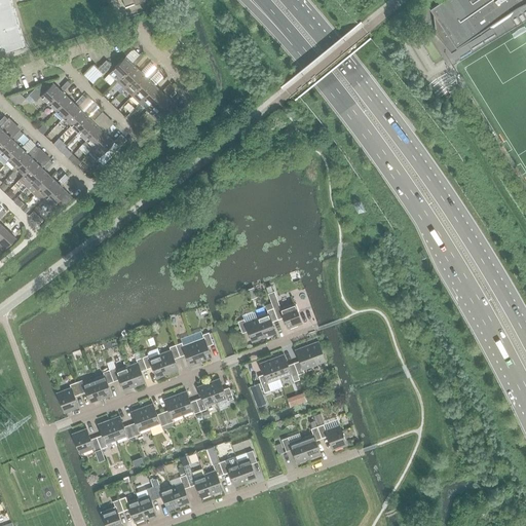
[(0,0),(0,53),(26,46),(20,29),(10,0),(0,0)]
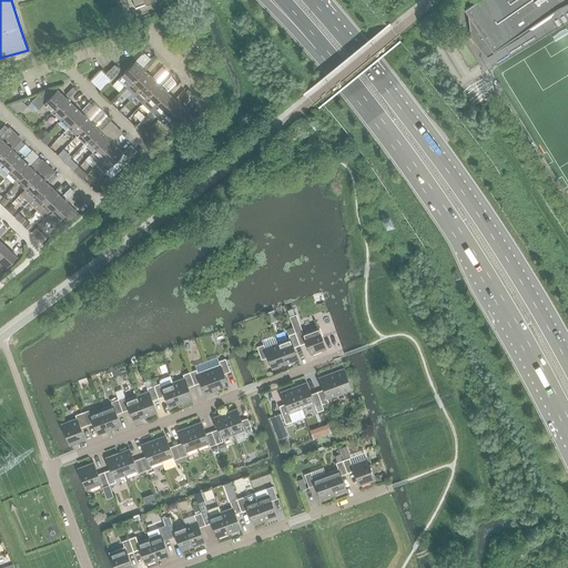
[(567,0),(476,0),(463,9),(467,14),(470,39),(486,58),(519,38),(549,17),(557,7),(565,3),(567,1),(567,0)]
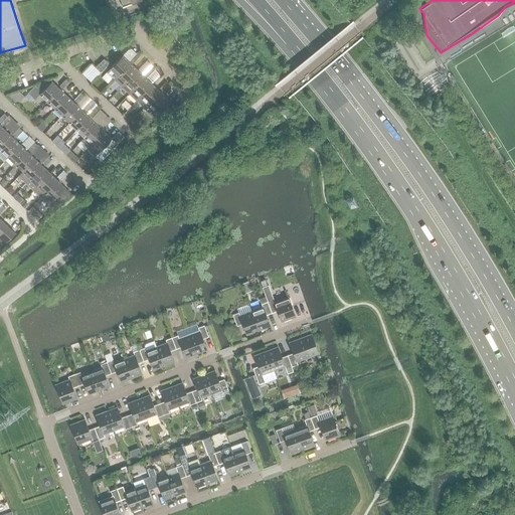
[(106,72),(114,79),(130,63),(122,55),(106,72)]
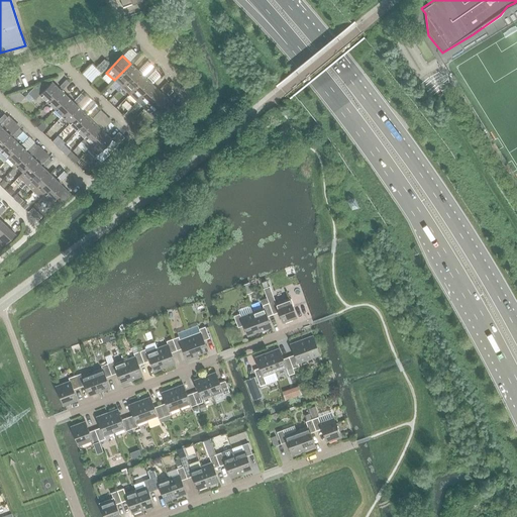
[(104,60),(95,68),(100,73),(109,65),(104,60)]
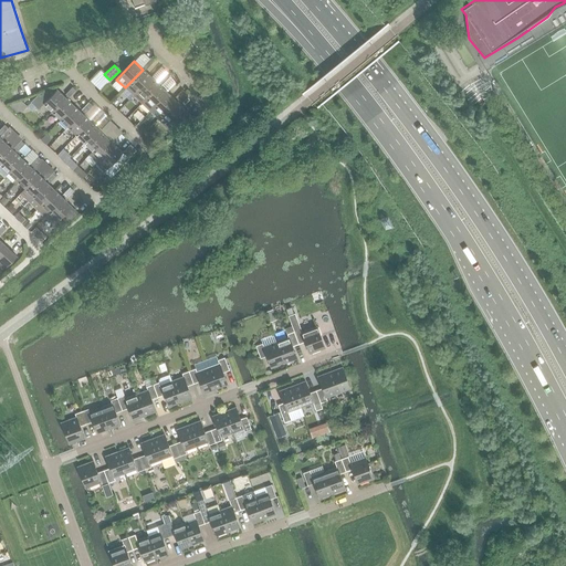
[(125,87),(133,95),(150,77),(143,70),(125,87)]
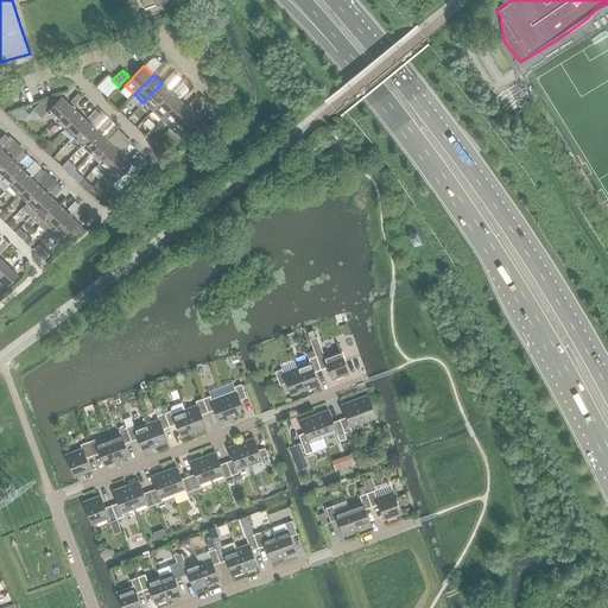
[(143,102),(152,111),(171,92),(162,83),(143,102)]
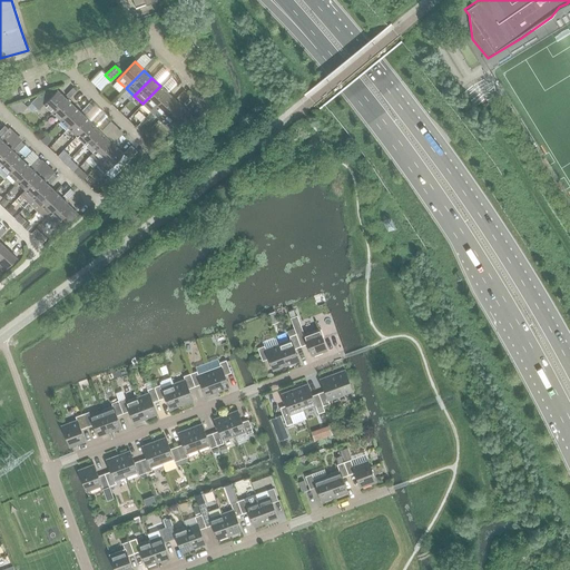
[(150,111),(155,108),(168,94),(160,86),(143,104),(150,111)]
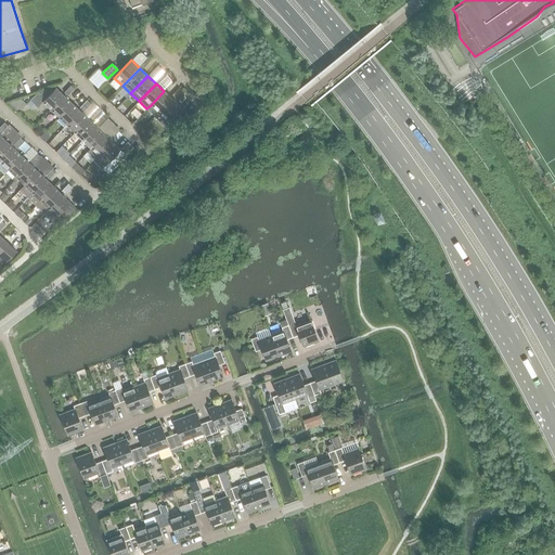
[(42,102),(50,110),(63,95),(53,86),(39,91),(29,100),(37,107),(42,102)]
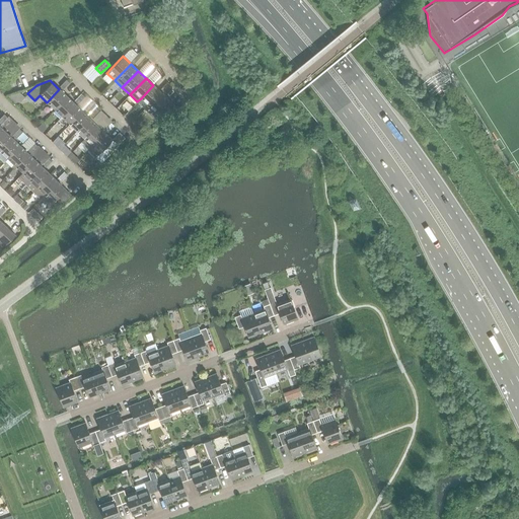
[(141,98),(148,105),(160,92),(153,85),(141,98)]
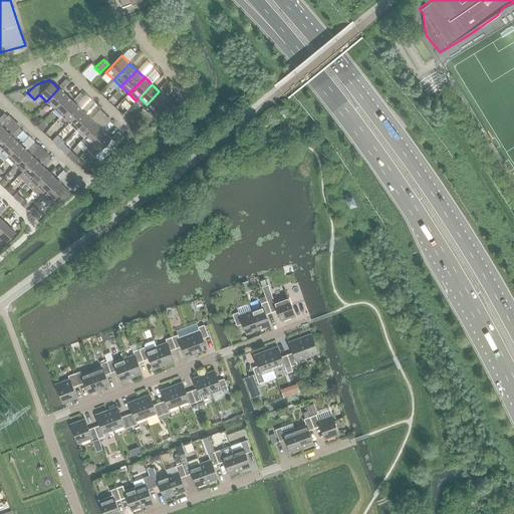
[(54,108),(66,95),(58,88),(46,101),(54,108)]
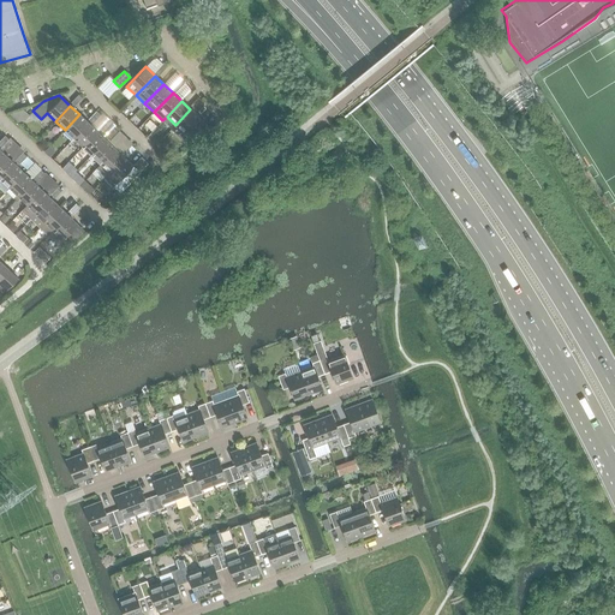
[(24,120),(29,115),(22,109),(9,114),(15,123),(24,120)]
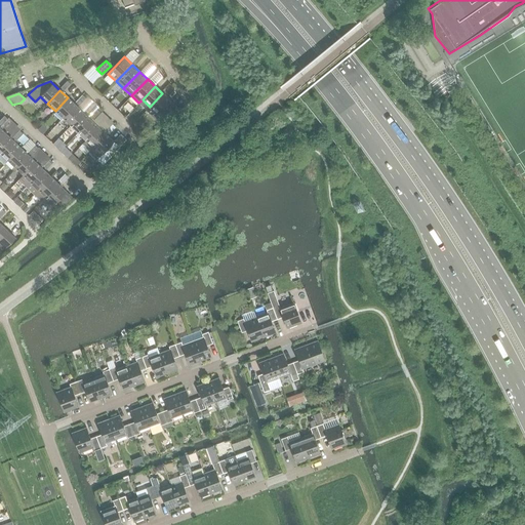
[(178,109),(162,93),(150,107),(146,110),(154,117),(160,111),(168,119),(178,109)]
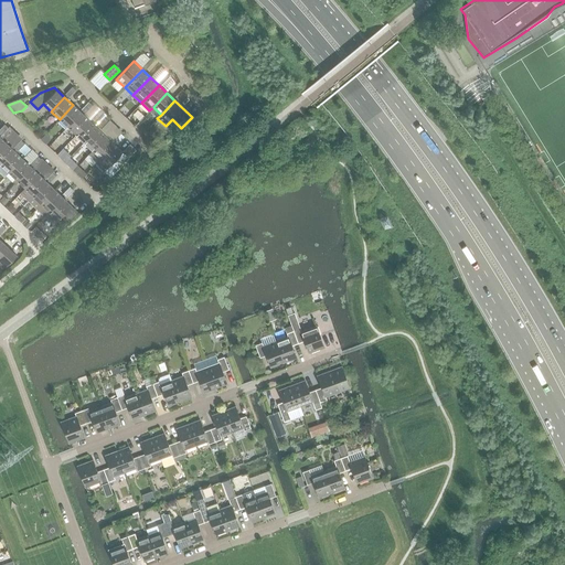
[(67,127),(81,113),(73,105),(60,119),(67,127)]
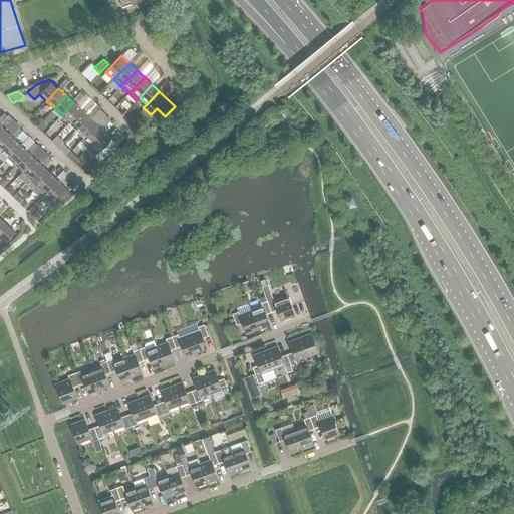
[(73,102),(61,115),(68,122),(81,109),(73,102)]
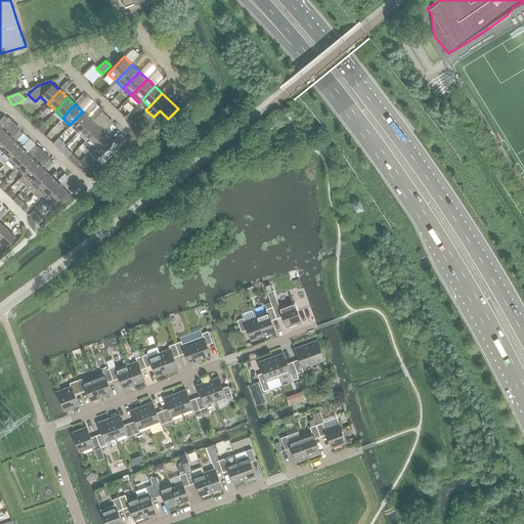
[(83,112),(70,125),(78,132),(90,120),(83,112)]
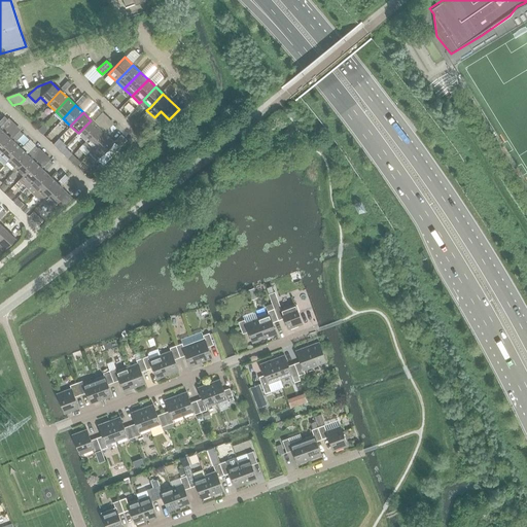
[(91,120),(78,133),(85,140),(98,128),(91,120)]
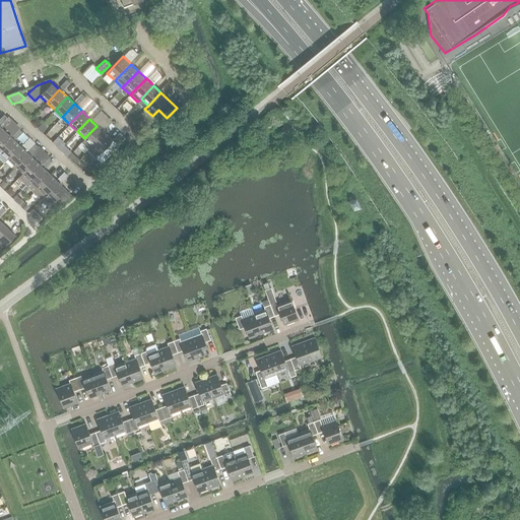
[(38,128),(42,132),(46,127),(42,123),(38,128)]
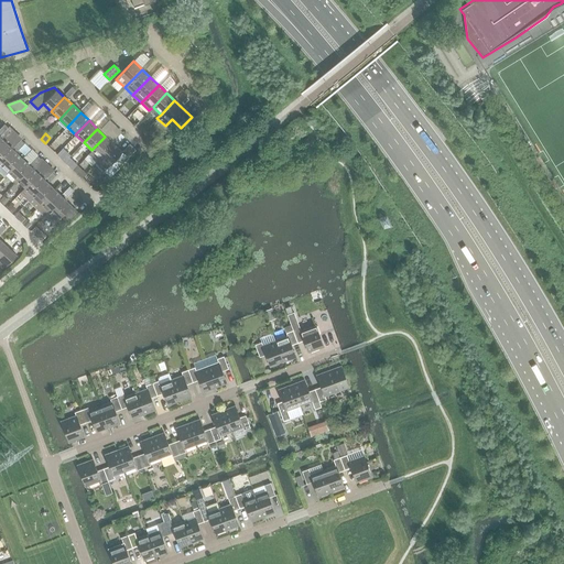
[(96,161),(114,144),(105,137),(91,150),(91,151),(88,154),(96,161)]
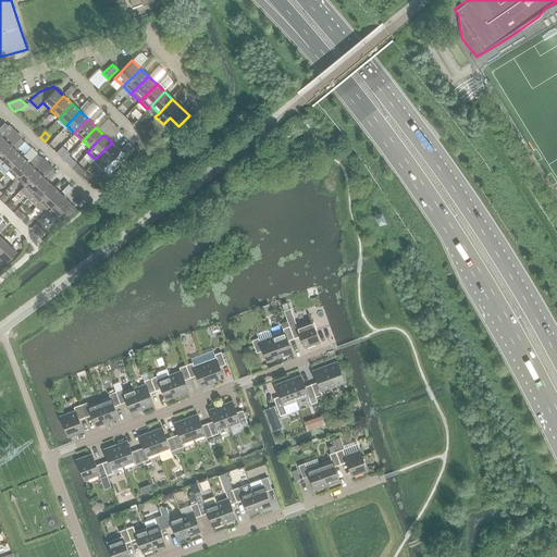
[(5,141),(0,146),(0,162),(13,149),(5,141)]
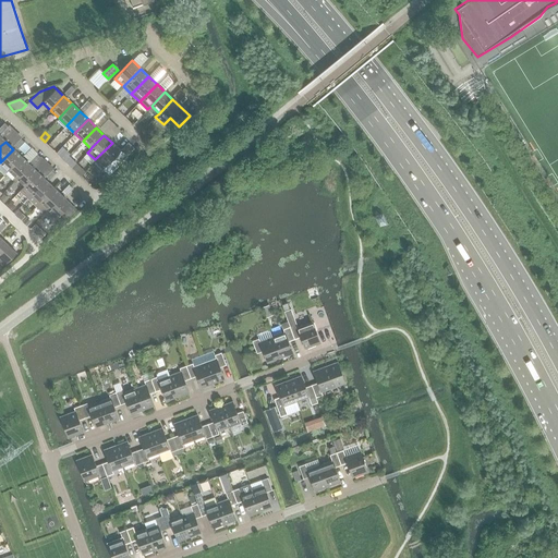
[(102,169),(107,165),(110,161),(116,168),(126,156),(112,143),(95,159),(94,160),(102,169)]
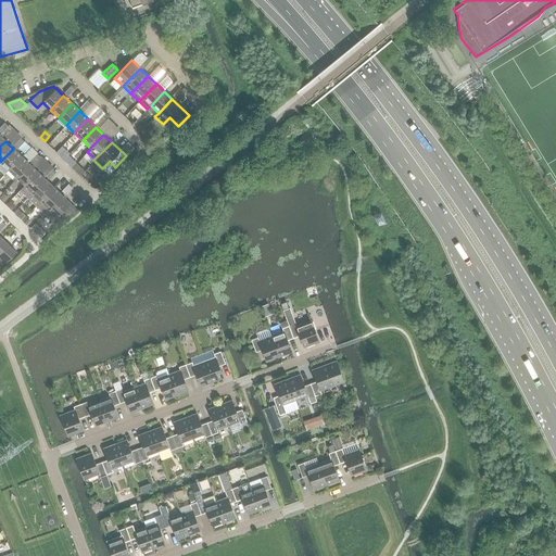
[(13,149),(0,162),(8,171),(21,156),(13,149)]
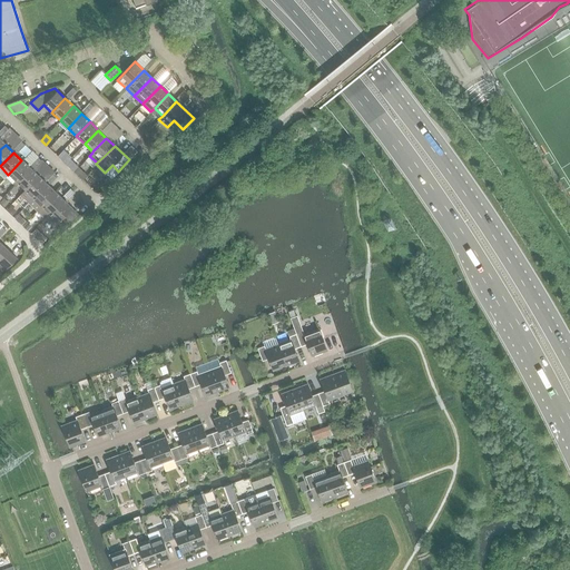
[(21,160),(8,175),(16,183),(30,168),(21,160)]
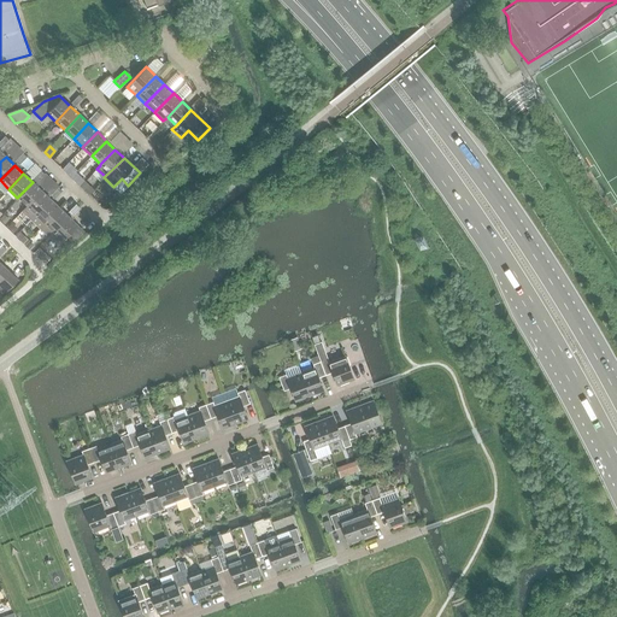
[(105,180),(95,191),(103,198),(113,187),(105,180)]
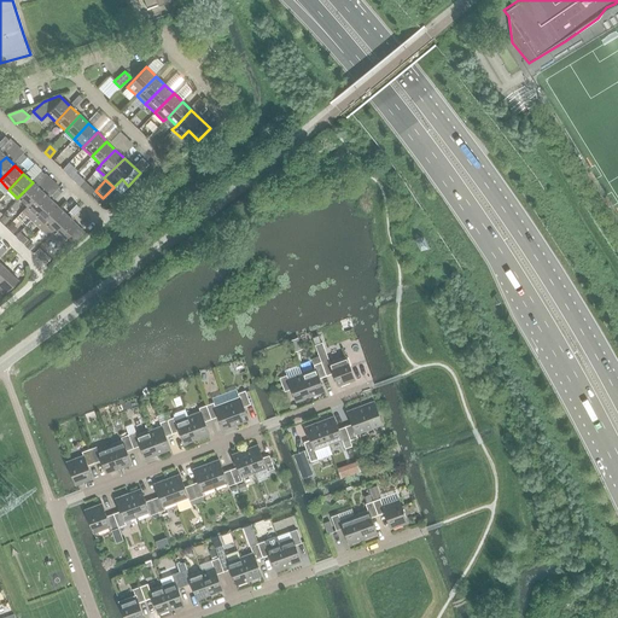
[(27,207),(41,191),(33,182),(17,198),(27,207)]
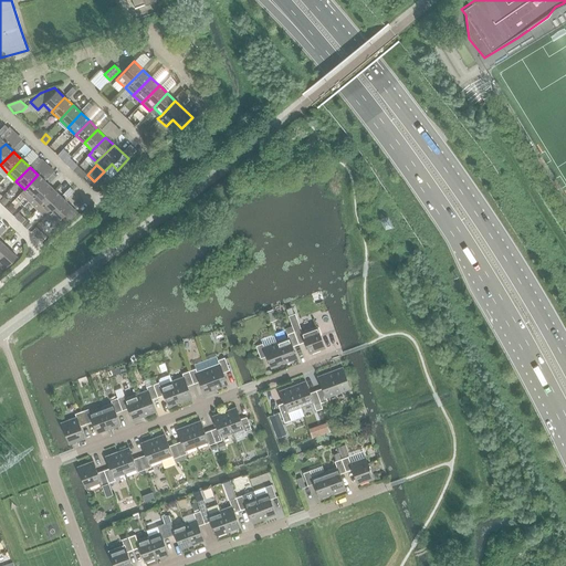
[(28,201),(46,182),(38,175),(24,189),(20,194),(28,201)]
